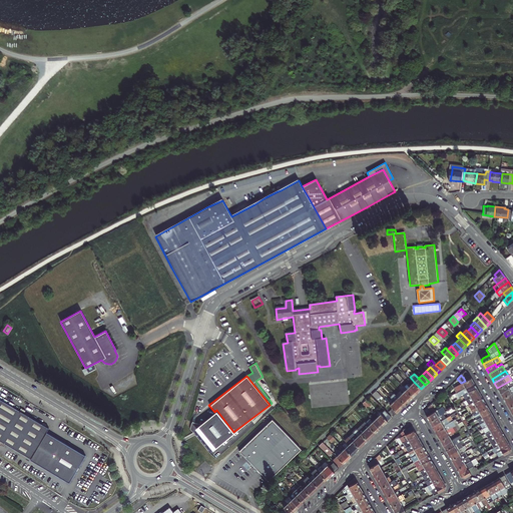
[(456,393),(460,391),(474,383),(471,378),(465,381),(461,383),(453,388),(456,393)]
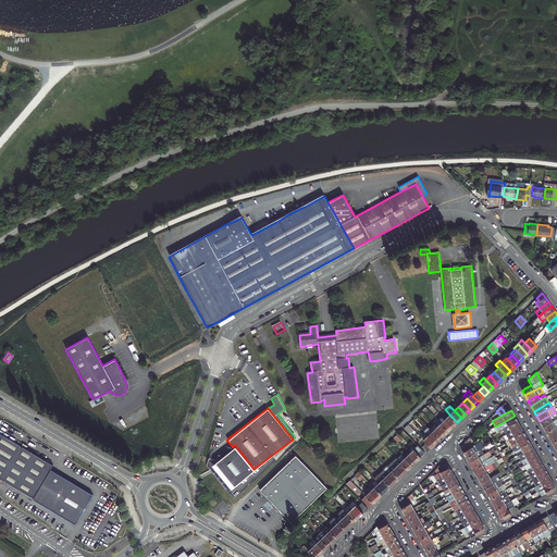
[(457,422),(449,415),(445,419),(453,426),(457,422)]
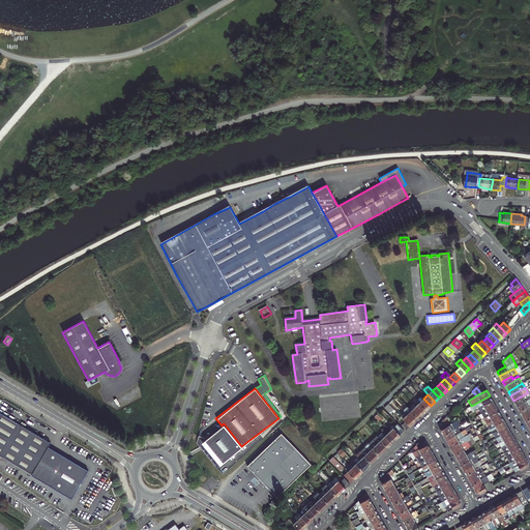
[(517,406),(529,398),(529,394),(529,395),(524,399),(523,395),(513,401),(517,406)]
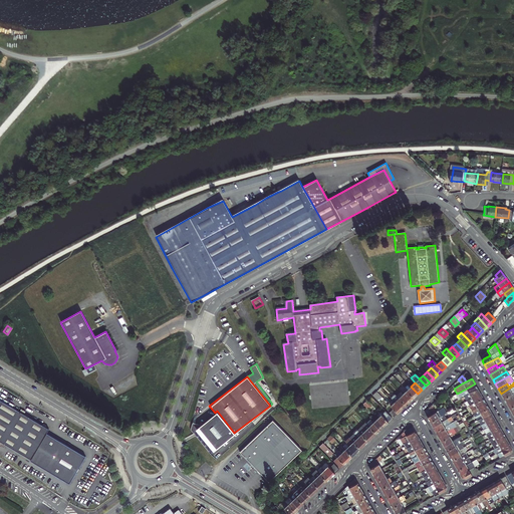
[(460,399),(464,397),(469,394),(478,389),(475,383),(461,392),(457,394),(460,399)]
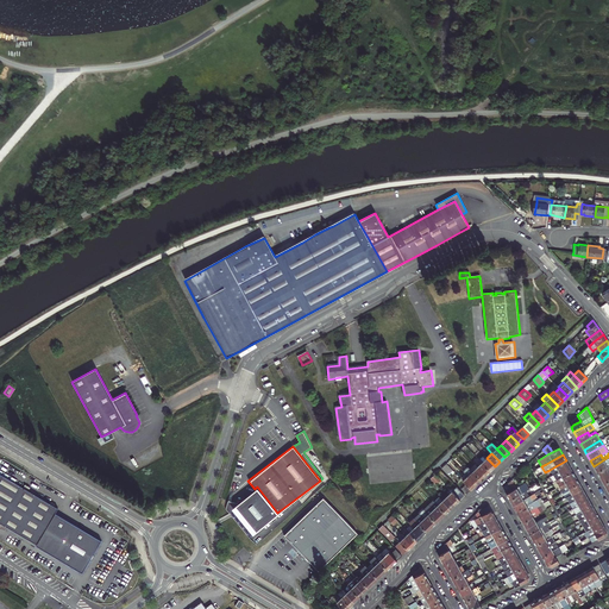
[(490,471),(495,466),(487,458),(484,456),(479,459),(482,463),(490,471)]
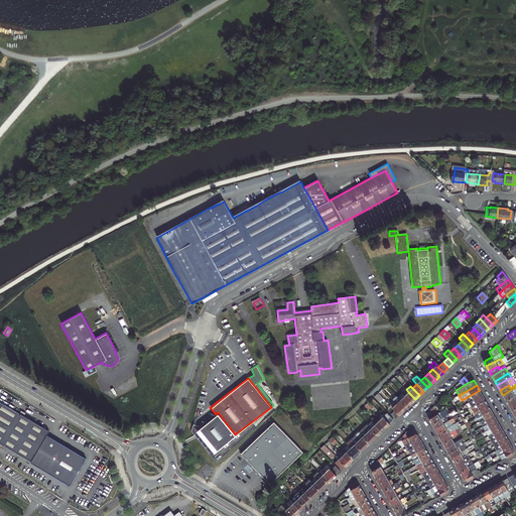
[(503,395),(506,400),(515,393),(515,387),(515,388),(503,395)]
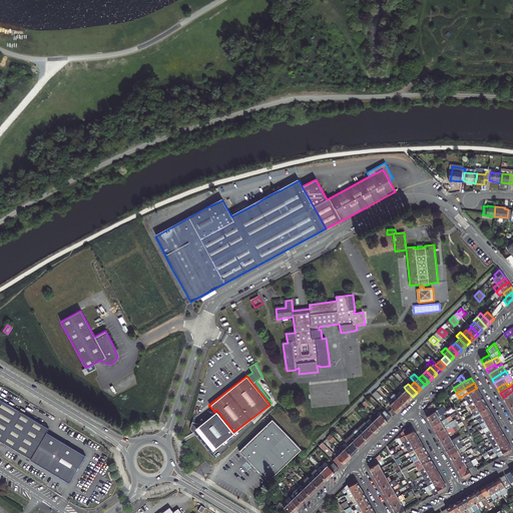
[(479,392),(477,388),(468,393),(469,395),(464,398),(465,401),(479,392)]
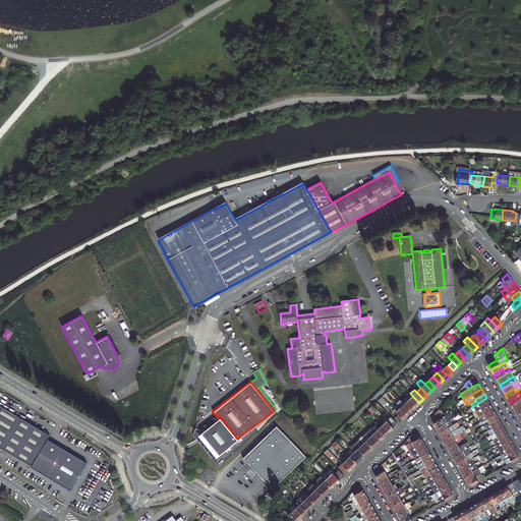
[(412,396),(408,400),(415,407),(419,403),(412,396)]
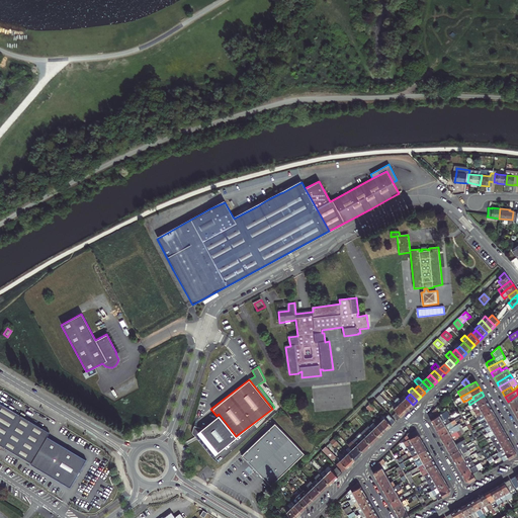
[(379,395),(375,399),(381,404),(385,401),(379,395)]
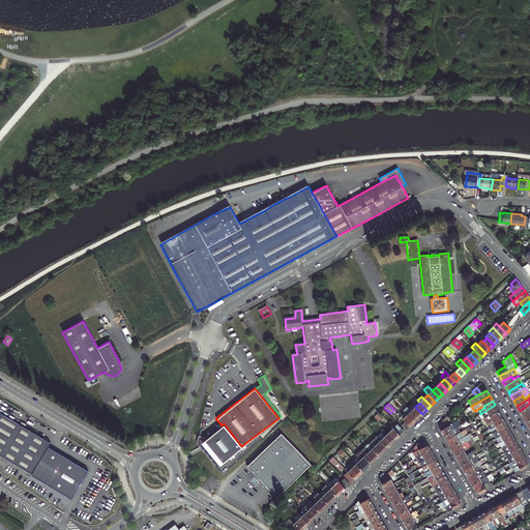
[(522,416),(529,411),(529,404),(520,411),(522,416)]
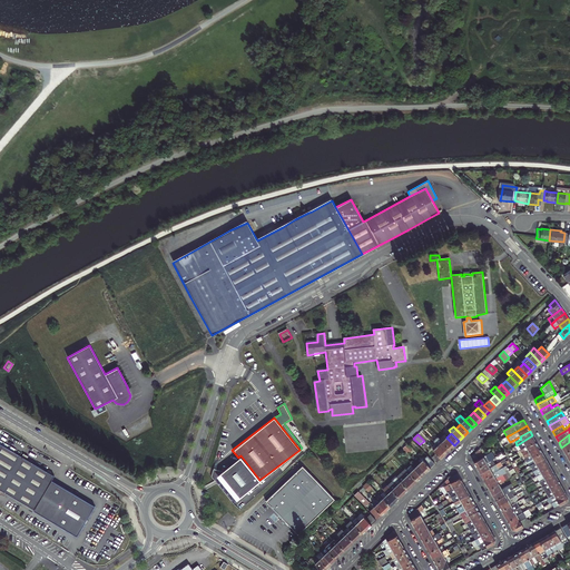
[(536,441),(532,435),(517,445),(519,448),(524,444),(526,446),(536,441)]
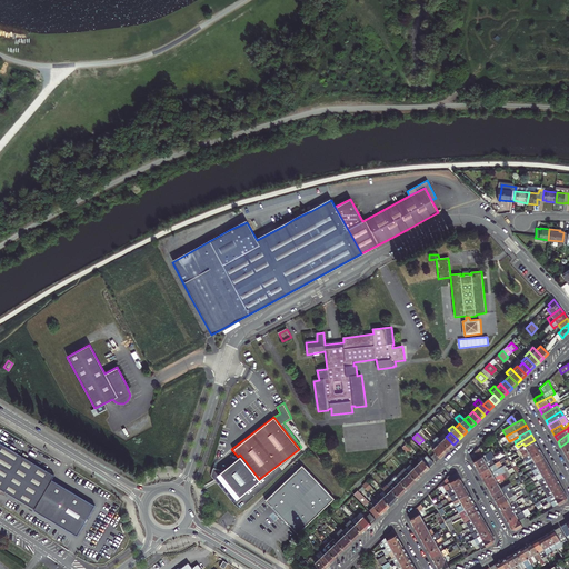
[(445,452),(449,449),(441,441),(438,437),(432,440),(437,445),(445,452)]
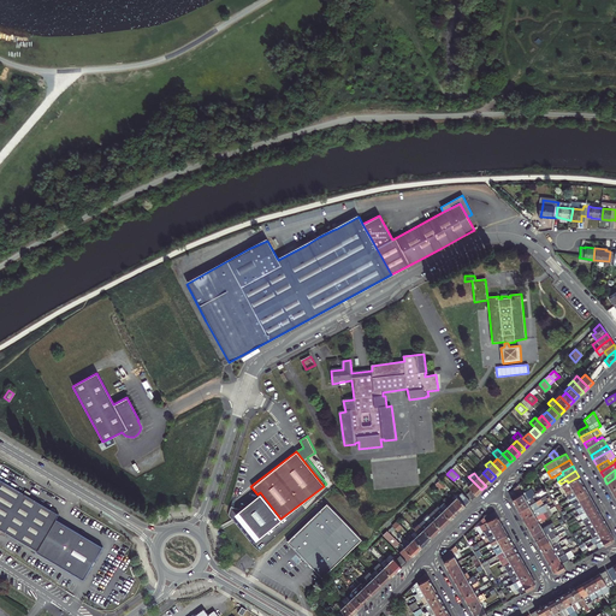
[(491,481),(483,473),(478,478),(486,486),(491,481)]
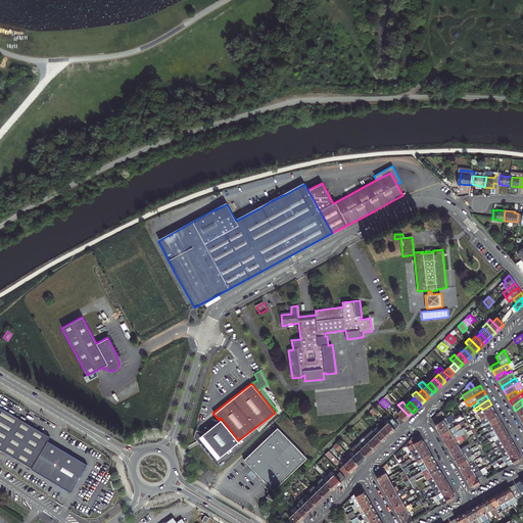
[(480,418),(494,410),(491,405),(482,410),(477,413),(478,416),(479,417),(477,418),(478,419),(480,418)]
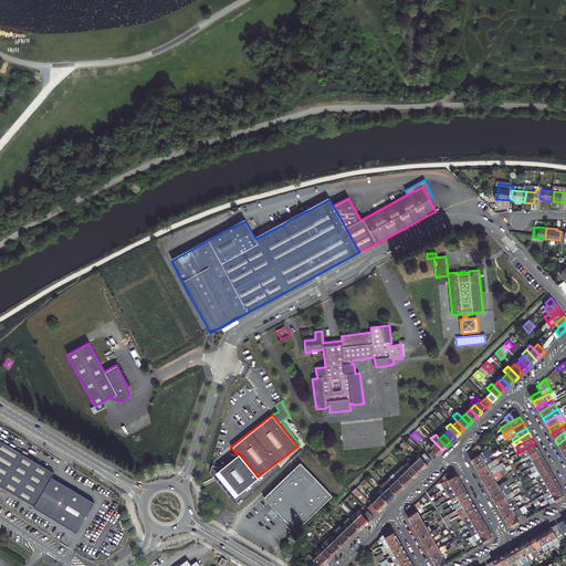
[(410,446),(405,440),(400,444),(406,450),(410,446)]
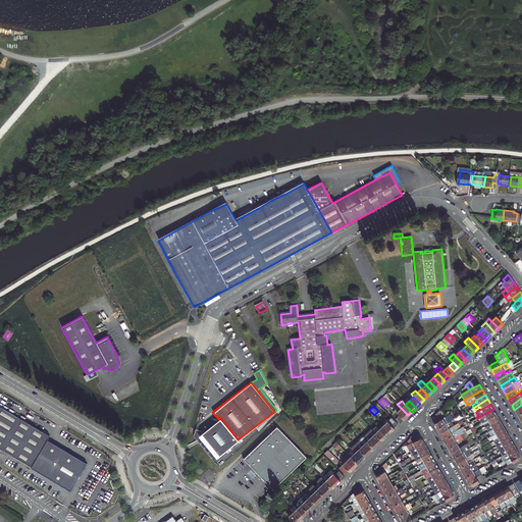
[(0,449),(31,467),(30,468),(70,491),(87,464),(47,440),(49,436),(0,407),(0,449)]
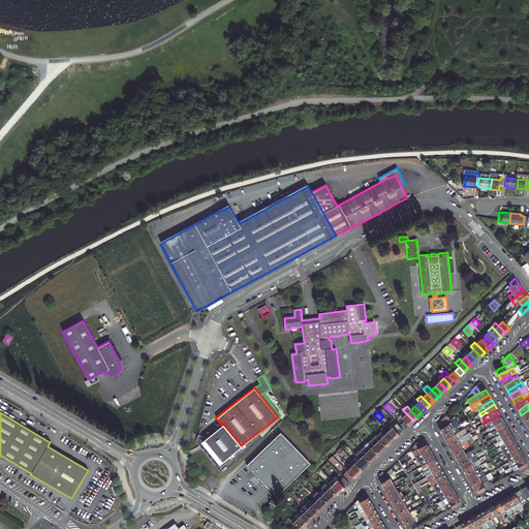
[(413,421),(406,413),(402,418),(405,421),(409,425),(413,421)]
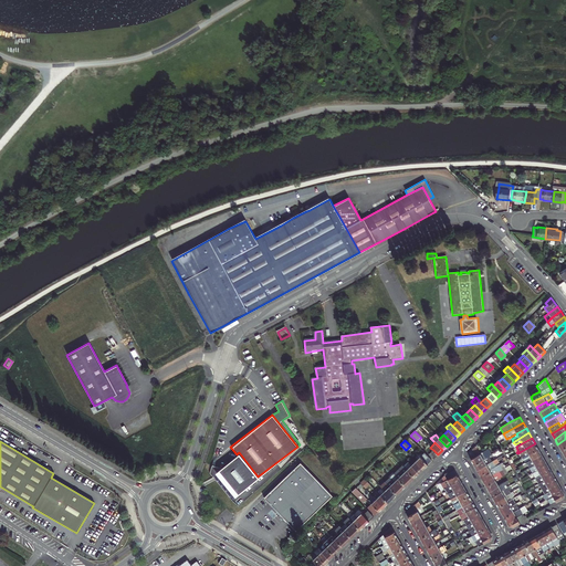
[(522,458),(528,454),(537,449),(535,443),(520,452),(521,454),(522,458)]
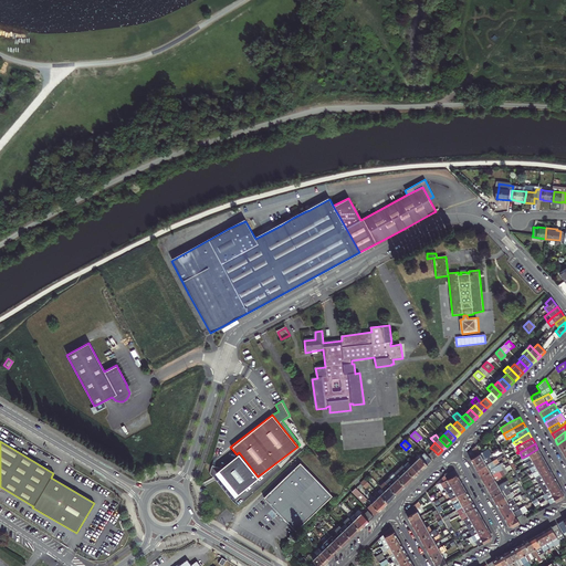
[(489,457),(492,454),(489,449),(480,453),(475,446),(472,449),(475,457),(472,459),(471,459),(474,464),(489,457)]
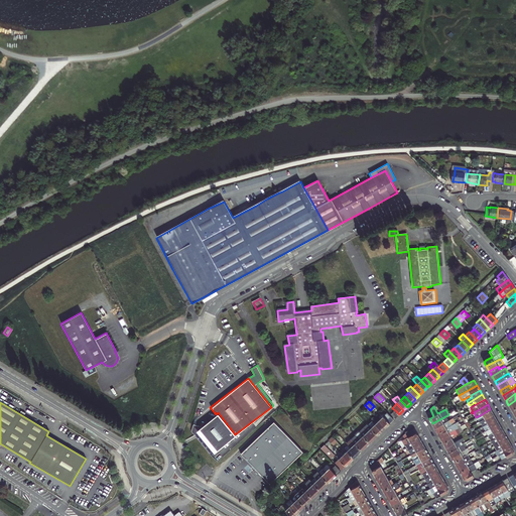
[(490,409),(482,414),(476,417),(479,422),(480,421),(493,414),(490,409)]
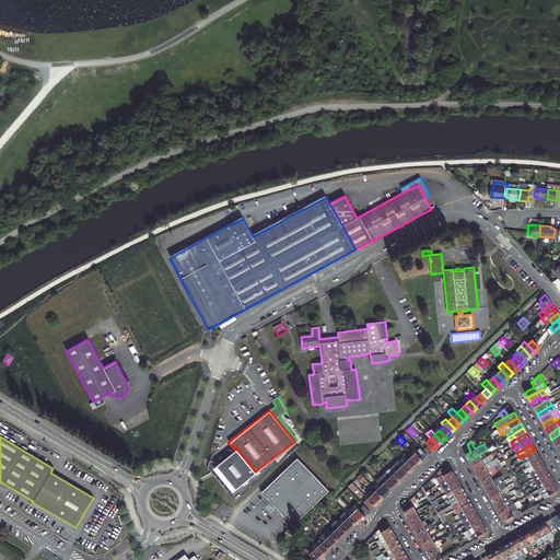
[(429,454),(433,450),(429,445),(424,450),(429,454)]
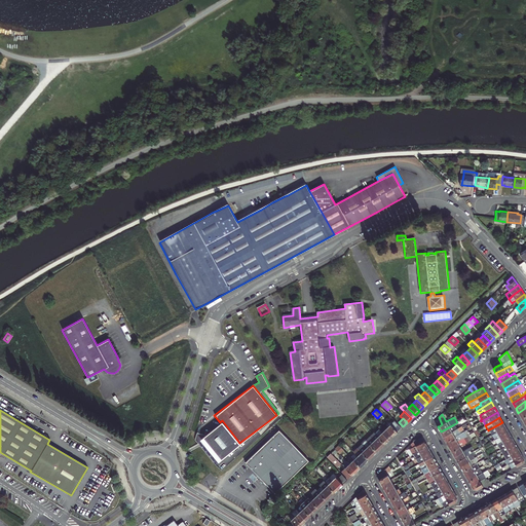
[(222,420),(220,422),(195,441),(196,446),(205,457),(212,461),(214,460),(215,461),(239,443),(222,420)]
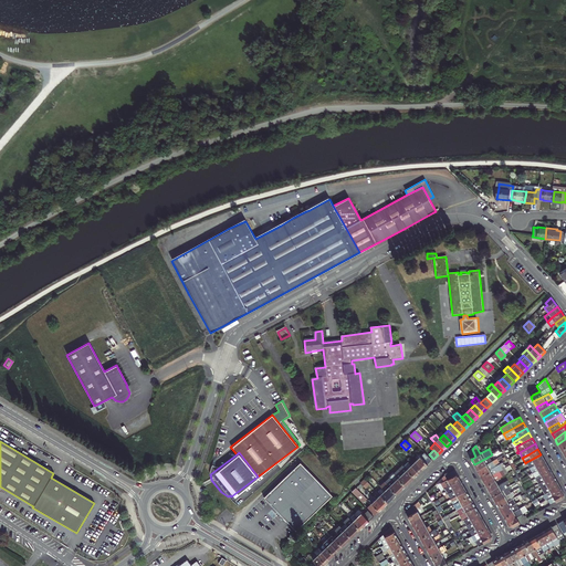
[(425,461),(429,457),(425,452),(416,461),(423,469),(428,464),(425,461)]
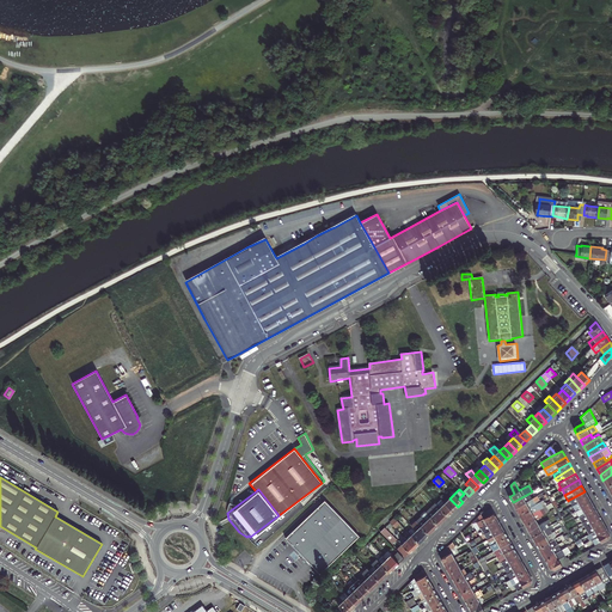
[(585,491),(569,500),(573,506),(577,502),(588,496),(585,491)]
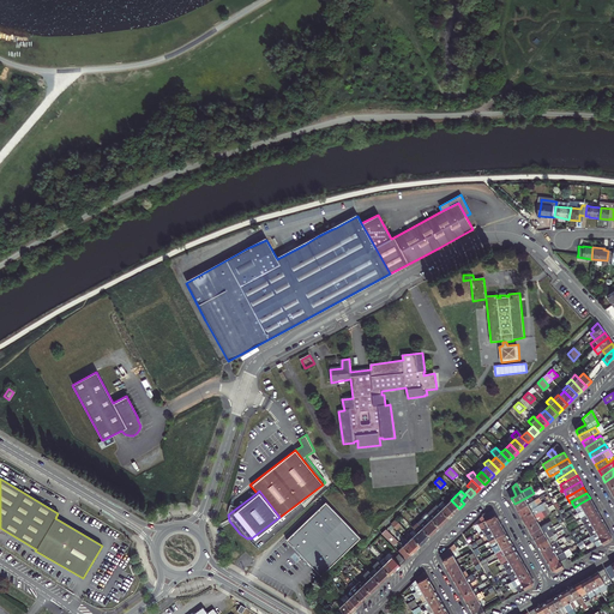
[(517,510),(534,500),(530,495),(515,504),(517,510)]
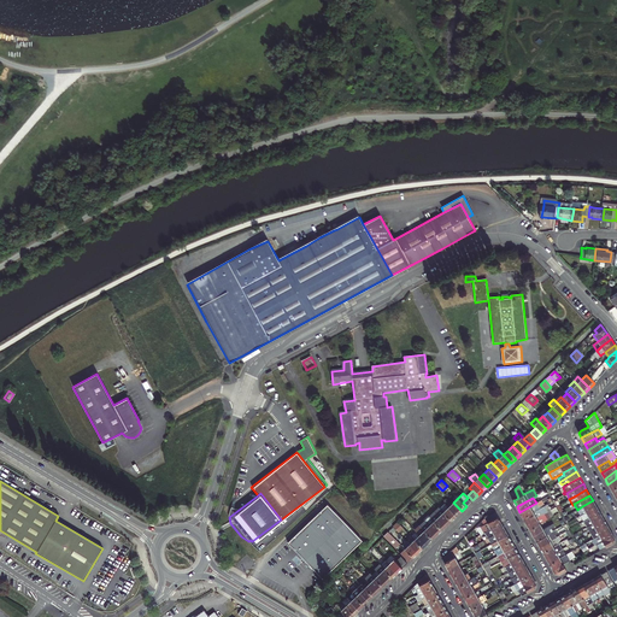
[(523,518),(540,509),(539,506),(544,504),(541,500),(536,503),(519,512),(523,518)]
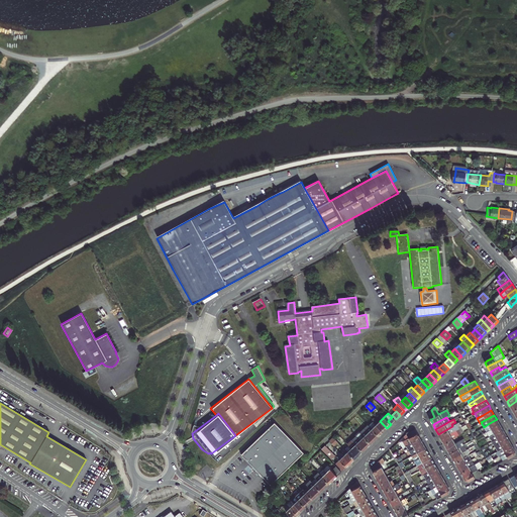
[(487,432),(500,424),(497,419),(488,424),(484,427),(487,432)]
